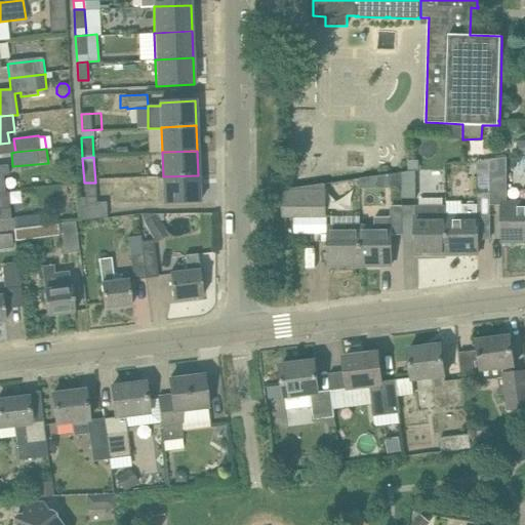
[(491,173),(508,173),(507,157),(491,159),(491,173)]
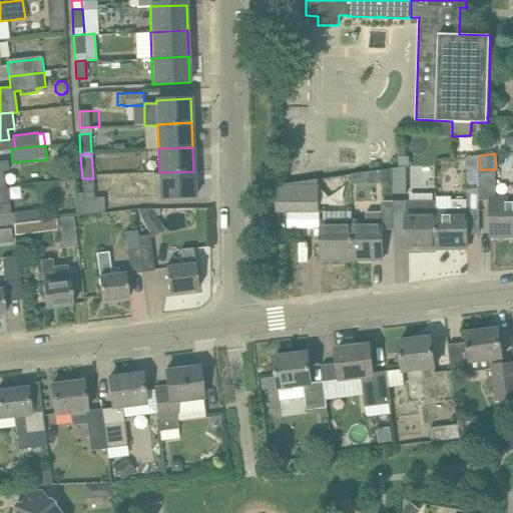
[(467,169),(480,169),(480,155),(465,157),(465,170),(467,169)]
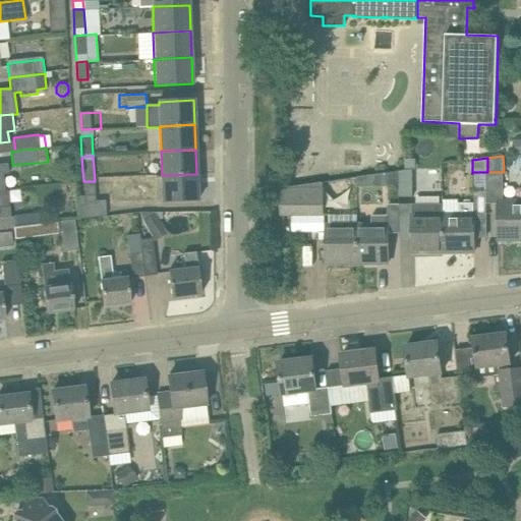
[(412,169),(400,171),(400,184),(400,196),(413,196),(412,169)]
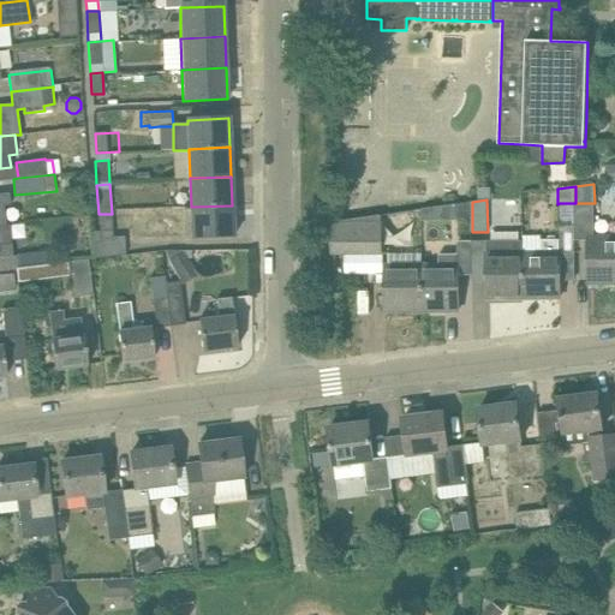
[(472,218),(472,202),(457,203),(457,218),(472,218)]
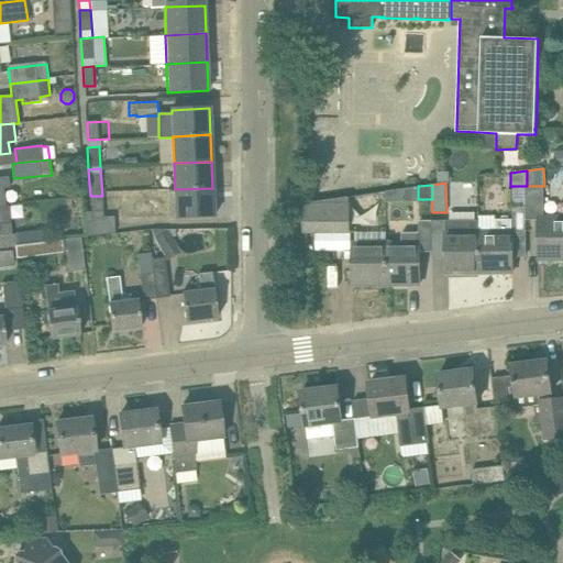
[(527,203),(527,186),(512,186),(512,203),(527,203)]
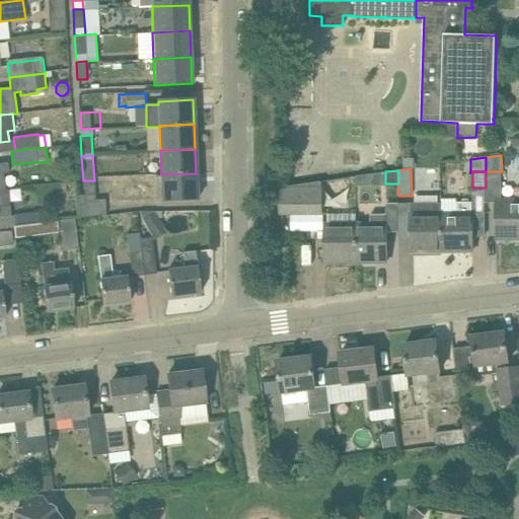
[(197,198),(196,173),(161,174),(162,200),(197,198)]
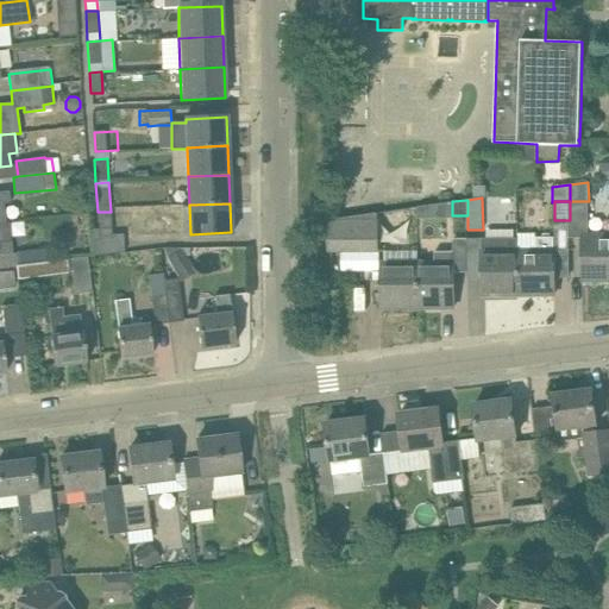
[(431,205),(418,206),(418,219),(432,219),(431,205)]
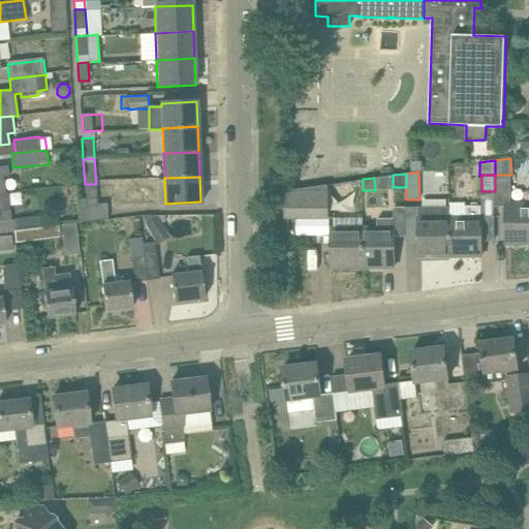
[(97,203),(96,184),(85,184),(86,198),(80,198),(82,222),(109,218),(107,203),(97,203)]
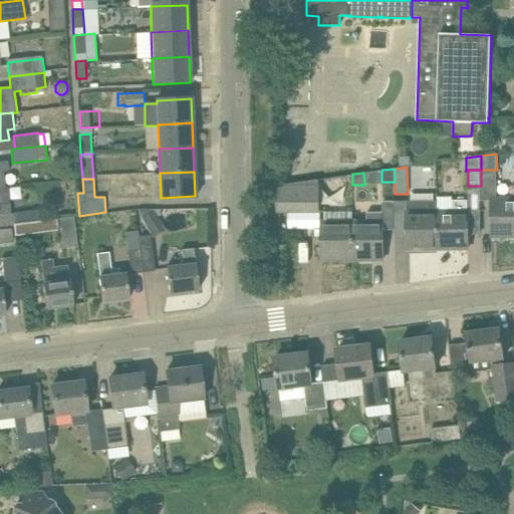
[(291,184),(291,212),(319,212),(318,179),(291,184)]
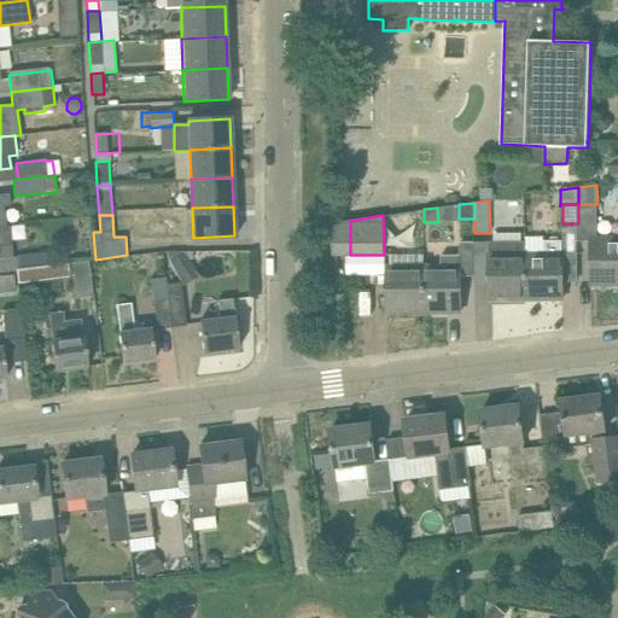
[(0,226),(0,258),(12,258),(11,245),(10,226),(0,226)]
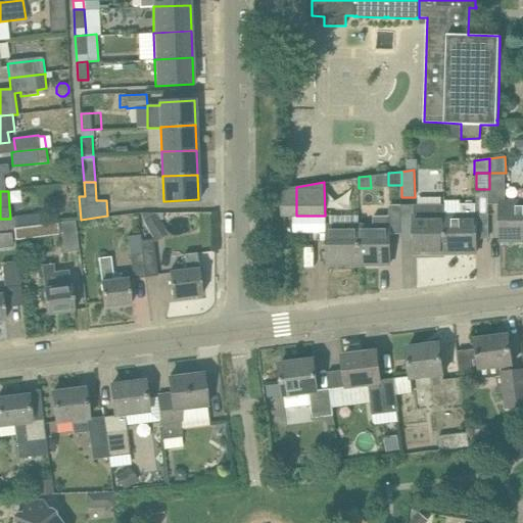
[(445,215),(446,253),(476,252),(476,201),(461,201),(461,200),(444,200),(444,204),(444,215),(445,215)]
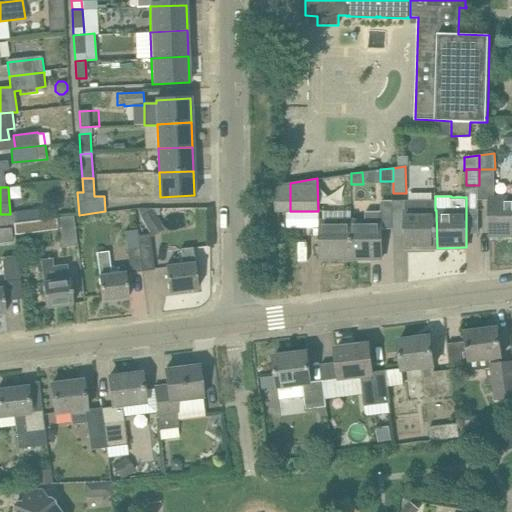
[(511,197),(495,198),(491,198),(490,235),(511,235),(511,197)]
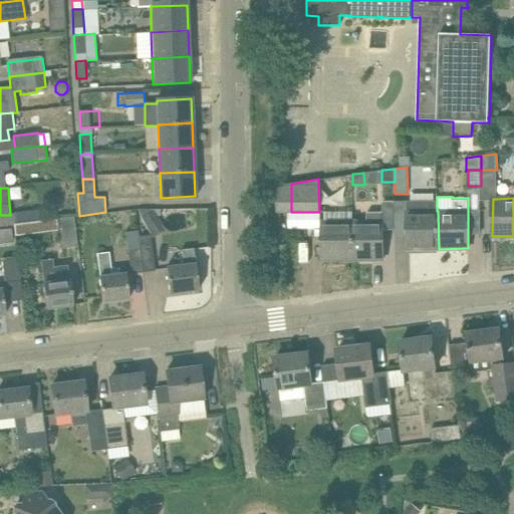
[(439,249),(438,211),(437,211),(437,201),(408,201),(408,211),(408,249),(439,249)]
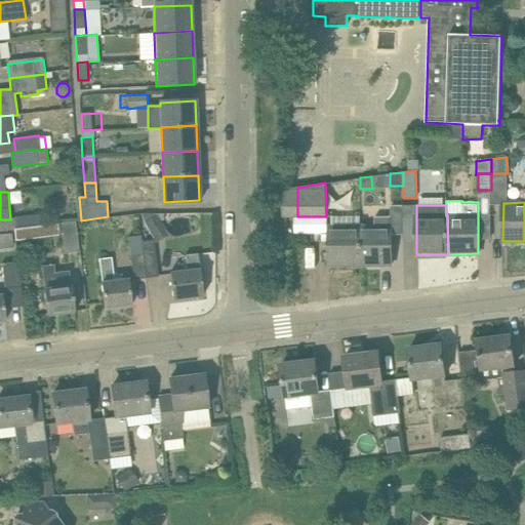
[(361,227),(361,265),(392,265),(391,235),(403,235),(402,206),(391,206),(391,215),(375,215),(376,227),(361,227)]
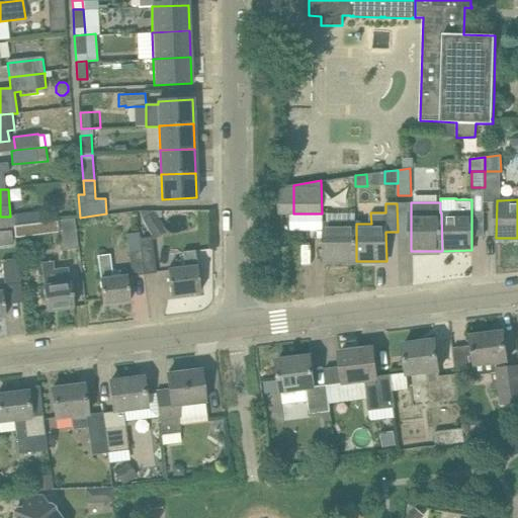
[(166,231),(155,211),(143,219),(153,239),(166,231)]
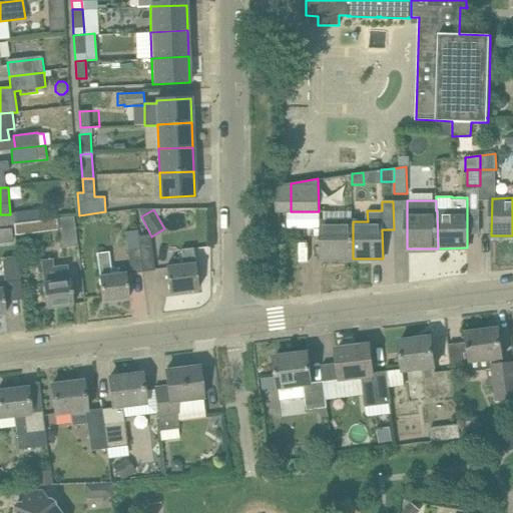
[(34,210),(16,213),(17,223),(36,220),(34,210)]
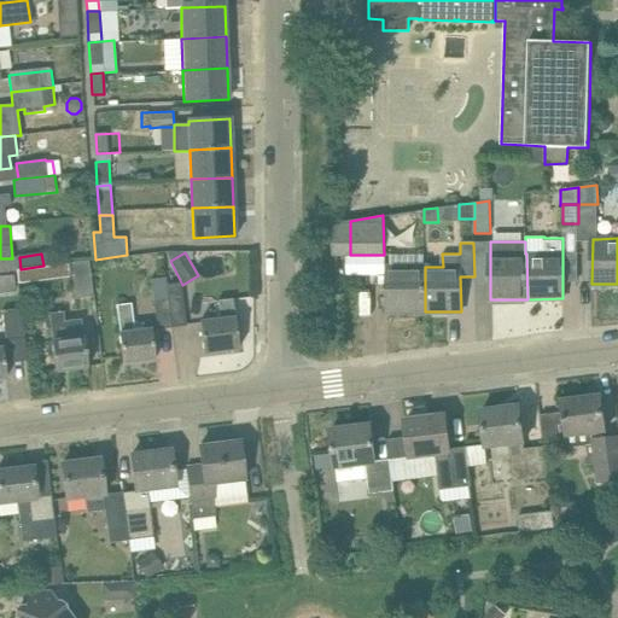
[(425,312),(425,267),(424,254),(391,255),(391,267),(388,267),(388,313),(425,312)]
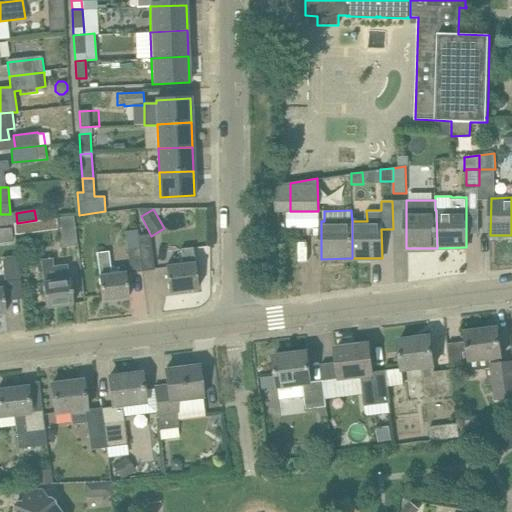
[(74,215),(59,217),(63,247),(78,245),(74,215)]
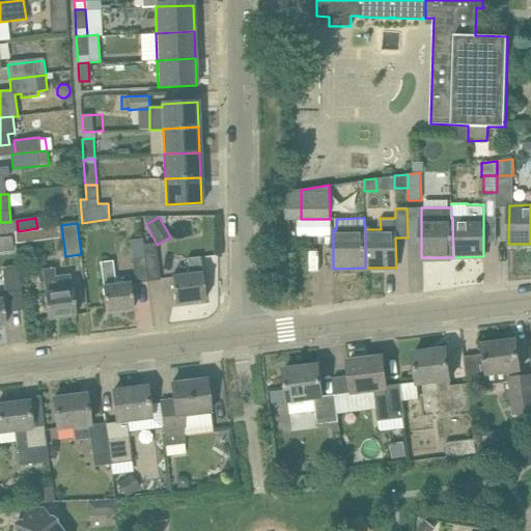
[(38,241),(37,228),(18,231),(15,231),(16,244),(38,241)]
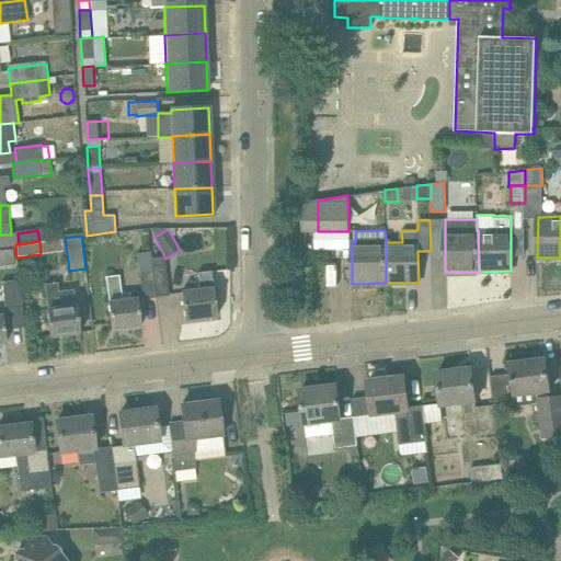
[(13,250),(0,251),(0,264),(14,263),(13,250)]
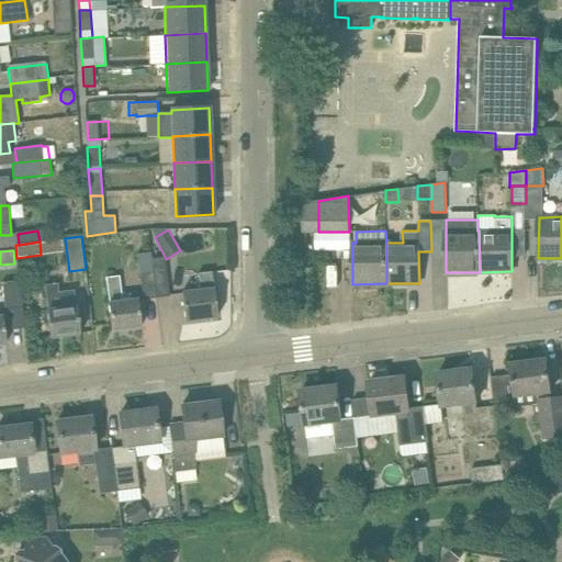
[(143,300),(156,298),(152,258),(150,251),(137,254),(143,300)]
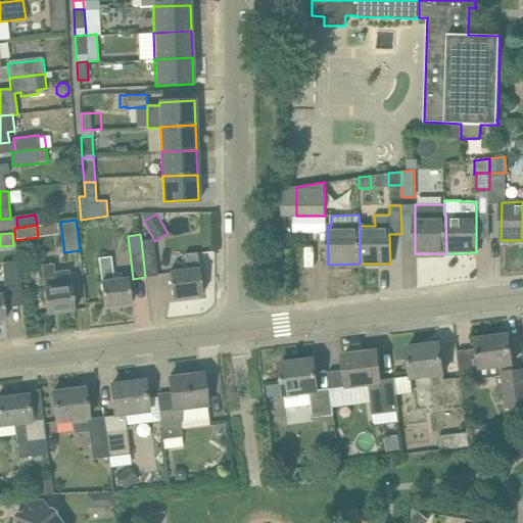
[(152,239),(141,240),(145,277),(157,276),(152,239)]
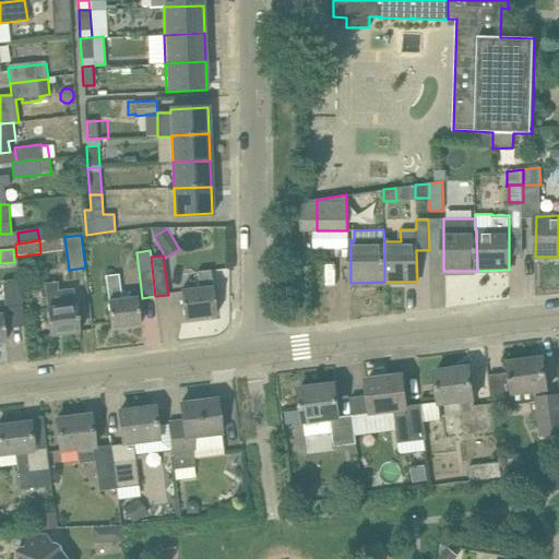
[(199,288),(180,290),(185,319),(216,316),(213,286),(212,286),(211,270),(197,271),(199,288)]
